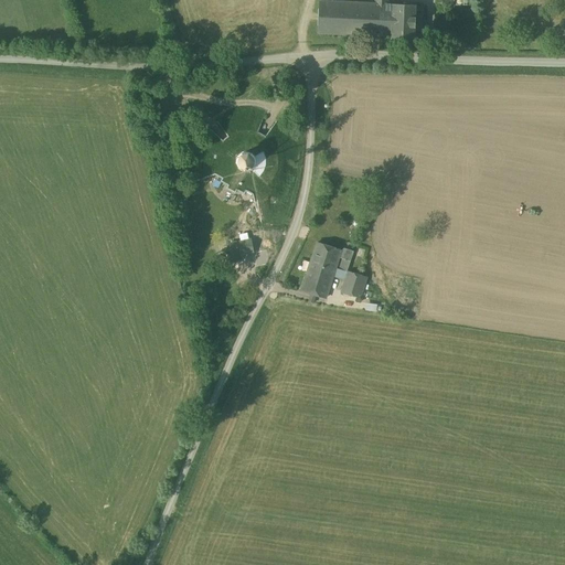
[(341,2),(319,0),(318,33),(340,34),(341,2)]
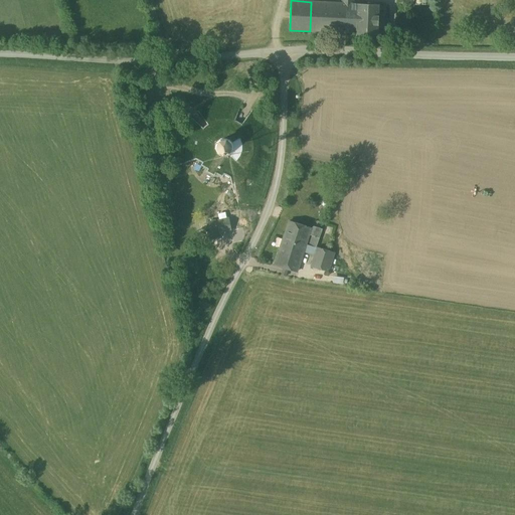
[(343,3),(311,2),(310,31),(356,33),(357,4),(356,4),(343,3)]
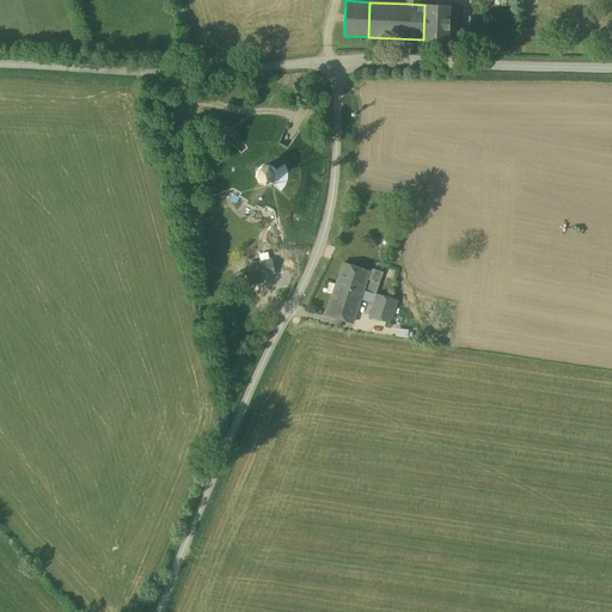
[(452,6),(424,5),(423,40),(423,42),(451,44),(452,6)]
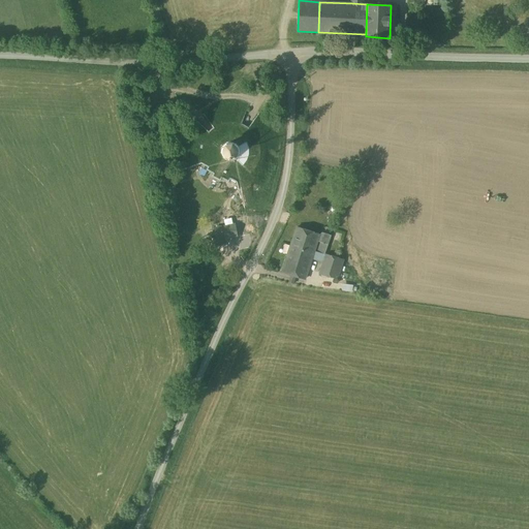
[(239,124),(236,123),(234,123),(230,123),(225,123),(221,124),(218,126),(214,128),(214,127),(211,130),(209,132),(206,136),(205,139),(204,143),(203,146),(201,150),(197,150),(194,158),(192,162),(194,166),(201,164),(208,167),(207,170),(213,174),(212,177),(220,181),(222,179),(228,182),(230,180),(237,183),(239,191),(249,189),(254,178),(250,174),(252,172),(255,167),(257,162),(259,156),(259,150),(259,147),(258,143),(256,137),(254,134),(250,130),(248,128),(245,125),(242,124),(239,124)]
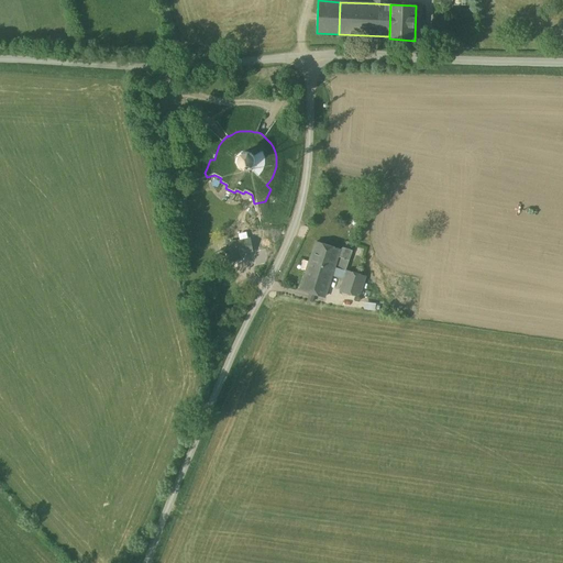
[(275,140),(267,132),(264,136),(266,139),(271,143),(275,140)]
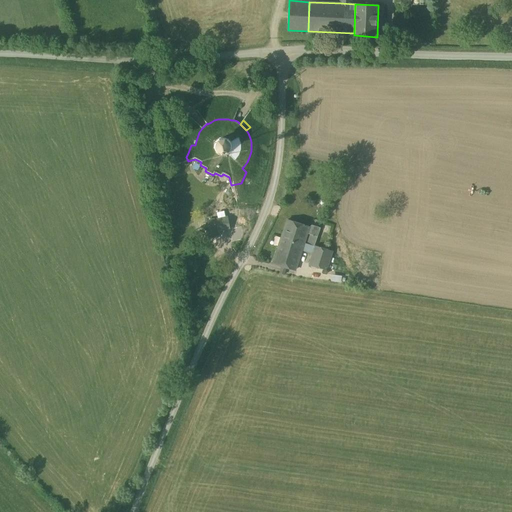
[(228,217),(208,221),(211,237),(220,235),(219,231),(230,229),(228,217)]
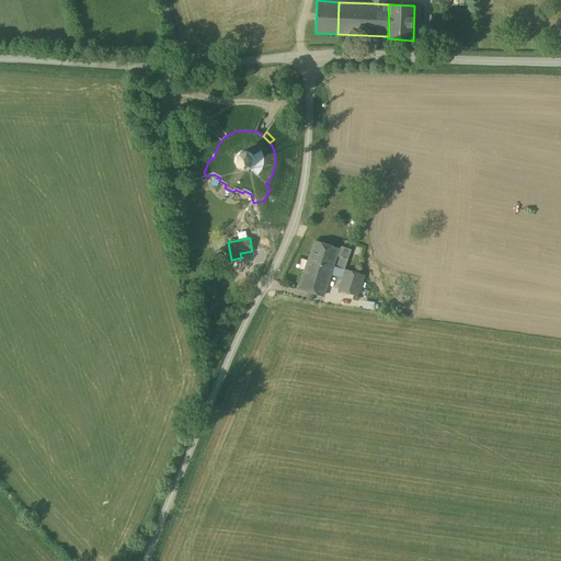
[(339,249),(315,241),(299,288),(323,296),(336,256),(340,256),(347,260),(350,253),(348,249),(342,247),(339,249)]
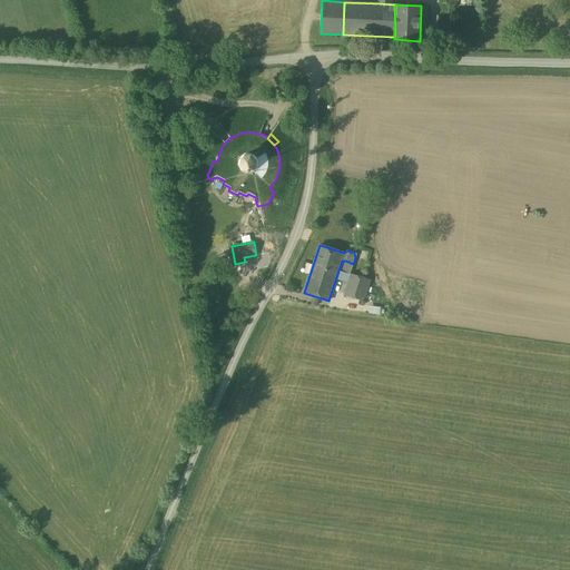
[(353,264),(345,261),(342,272),(350,275),(353,264)]
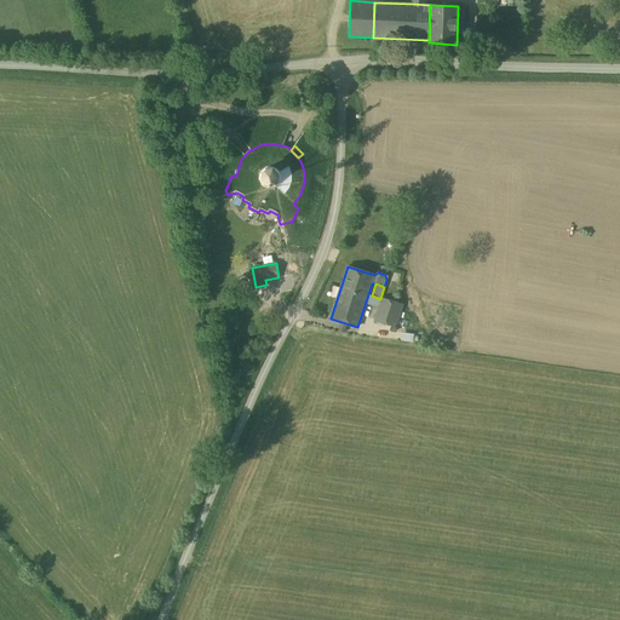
[(402,305),(380,299),(373,323),(394,329),(402,305)]
